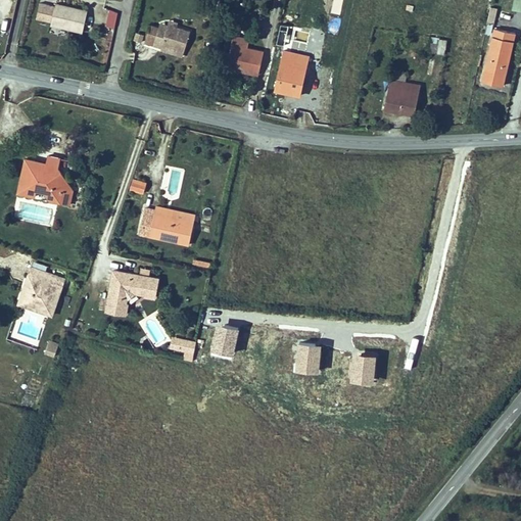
[(520,0),(511,0),(509,9),(520,12),(520,0)]
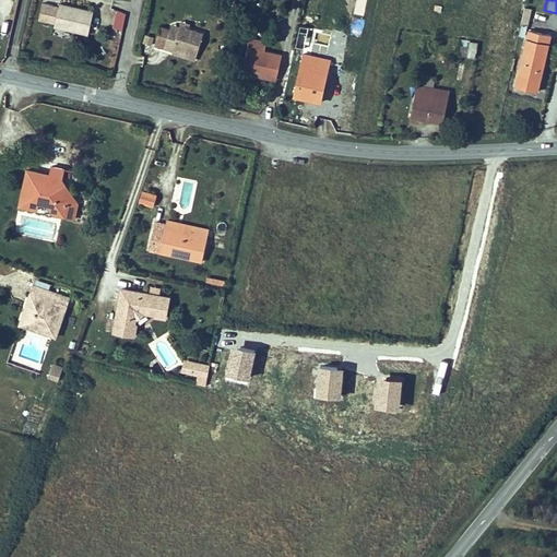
[(52,27),(87,35),(93,12),(58,4),(57,7),(42,3),(37,20),(54,23),(52,27)]
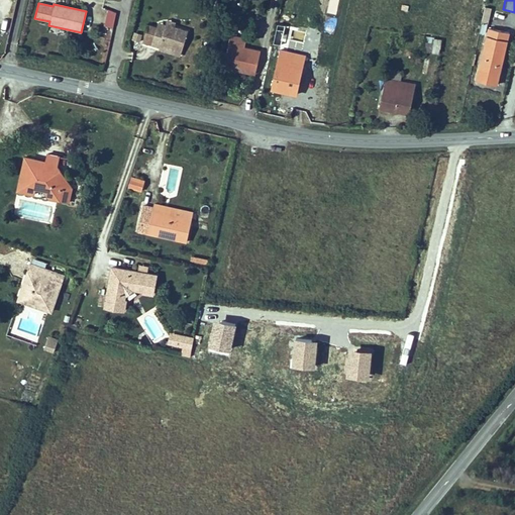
[(115,13),(106,11),(103,26),(112,28),(115,13)]
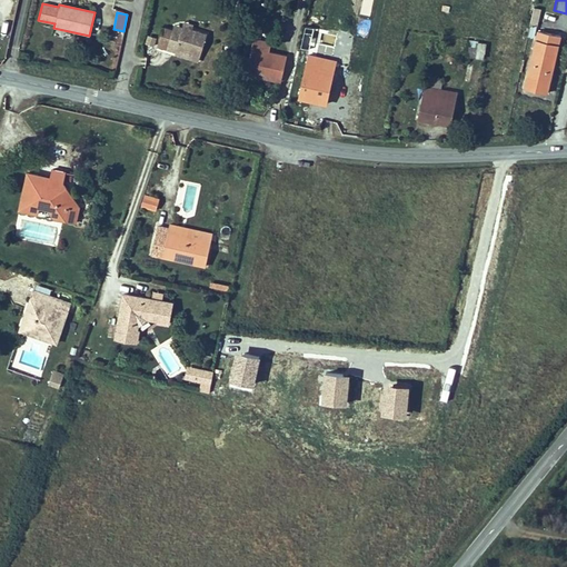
[(197,61),(199,57),(207,33),(191,28),(192,25),(183,21),(182,26),(181,28),(173,25),(172,29),(162,27),(157,47),(166,49),(175,52),(175,53),(197,61)]
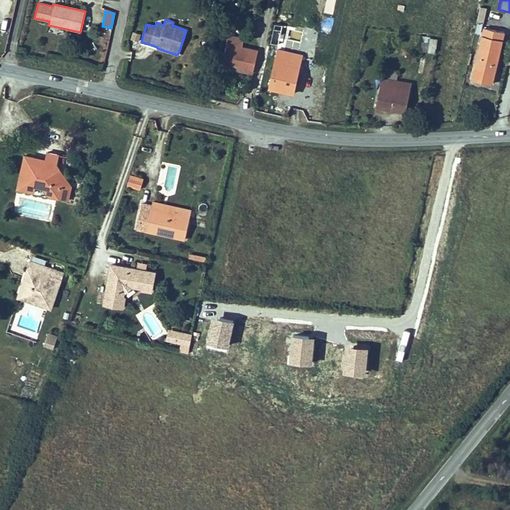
[(241,20),(229,23),(230,32),(242,30),(241,20)]
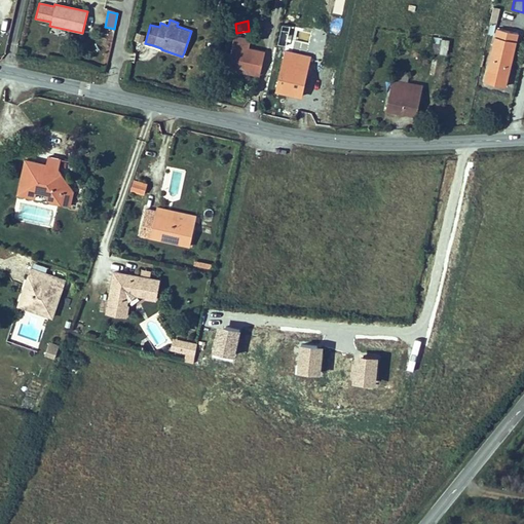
[(506,86),(517,34),(496,30),(485,82),(506,86)]
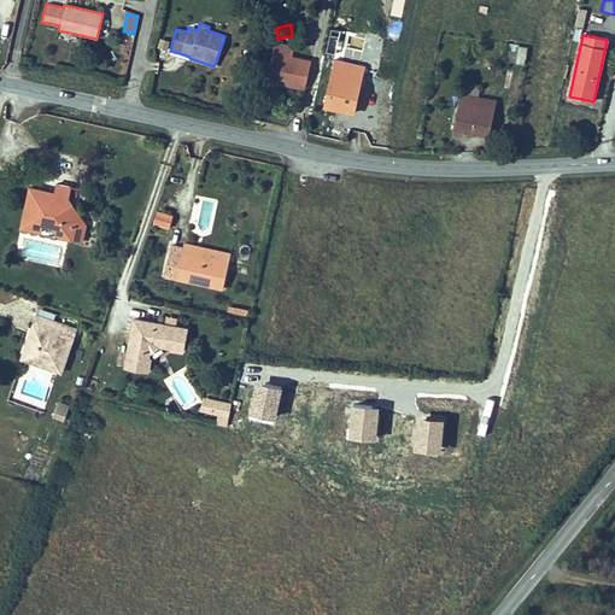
[(304,89),(309,62),(292,58),(293,47),(273,44),(264,81),(276,83),(277,80),(287,81),(287,86),(304,89)]
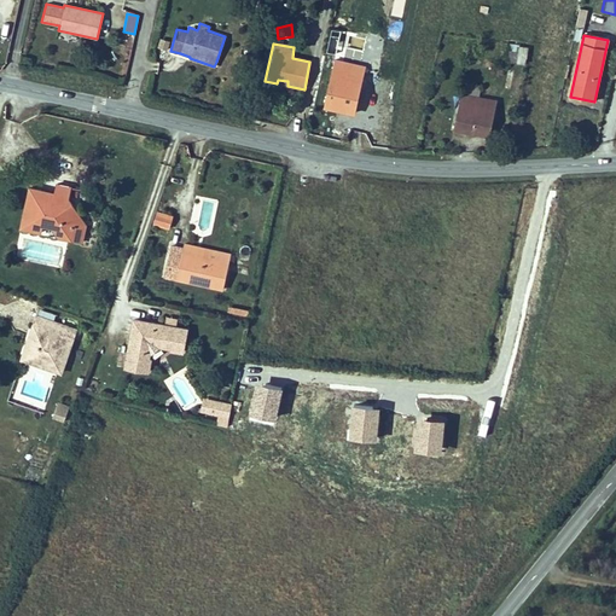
[(504,60),(523,65),(527,48),(507,44),(504,60)]
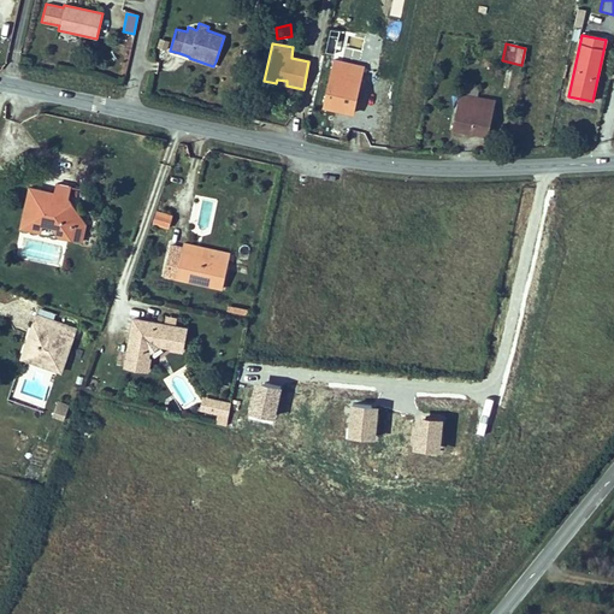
[(371,98),(359,94),(365,66),(355,64),(354,68),(336,65),(326,113),(354,118),(366,120),(371,98)]
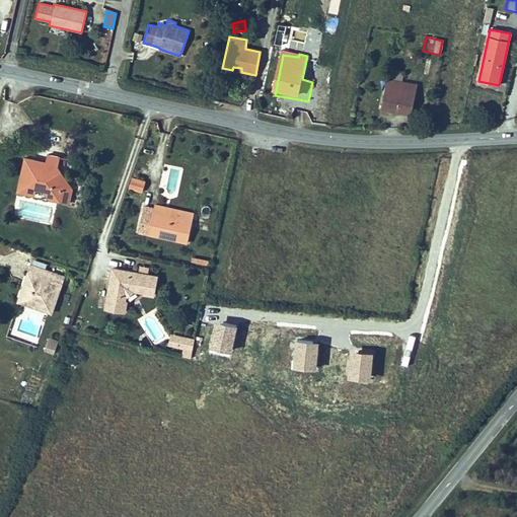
[(400,79),(401,71),(391,71),(390,79),(400,79)]
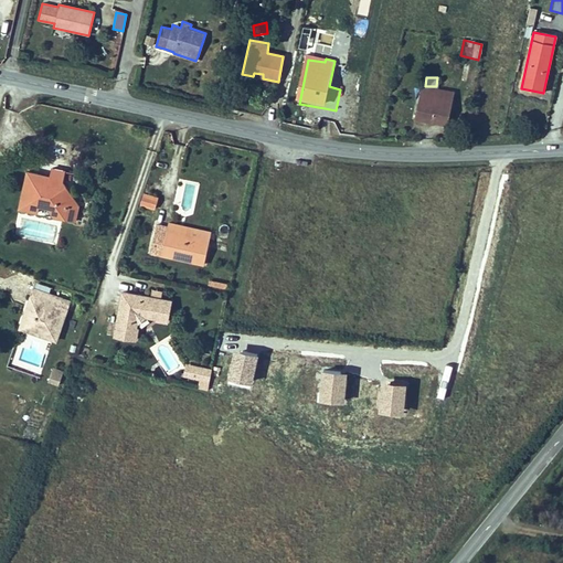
[(445,127),(450,97),(452,93),(449,93),(423,88),(415,121),(445,127)]
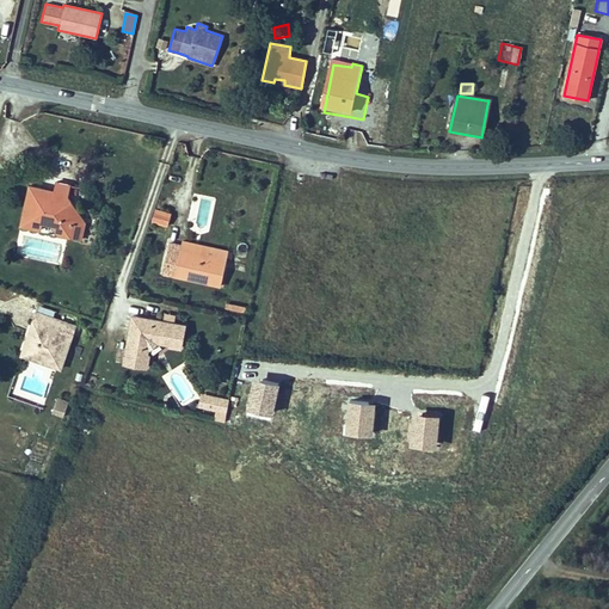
[(20,221),(19,226),(40,232),(41,226),(42,221),(59,225),(57,234),(68,237),(81,239),(85,221),(82,215),(77,207),(67,192),(69,184),(55,182),(54,191),(40,189),(29,185),(20,221)]
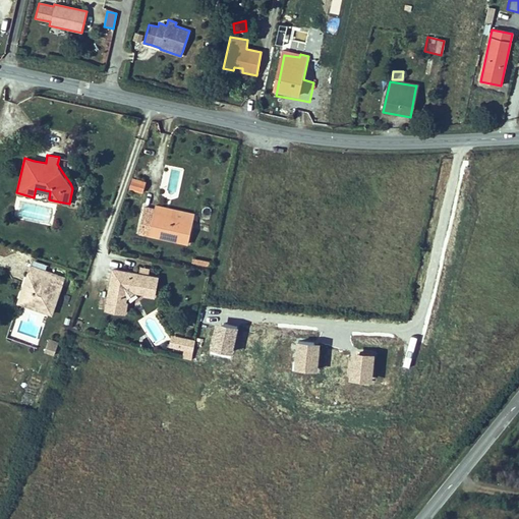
[(129,189),(141,193),(146,183),(132,179),(129,189)]
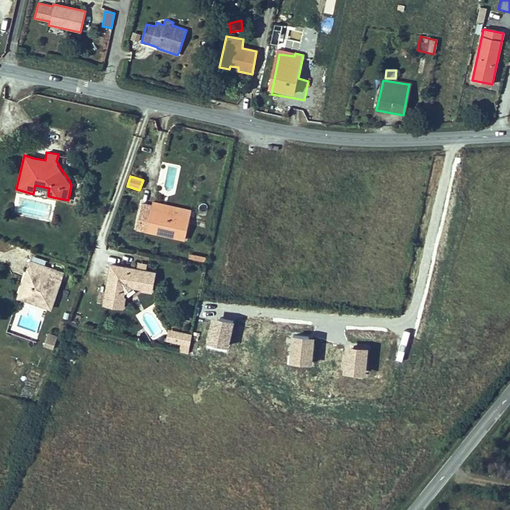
[(153,203),(152,207),(141,204),(135,230),(184,241),(189,220),(191,212),(153,203)]
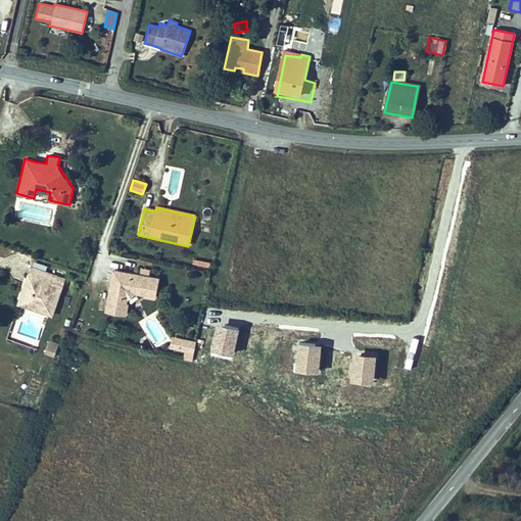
[(210,262),(191,258),(190,265),(209,268),(210,262)]
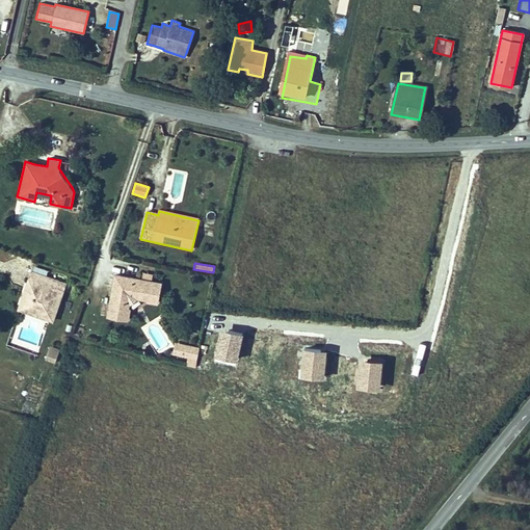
[(64,291),(56,288),(59,281),(38,273),(33,271),(30,279),(28,284),(27,288),(21,303),(20,309),(43,317),(53,321),(62,295),(64,291)]
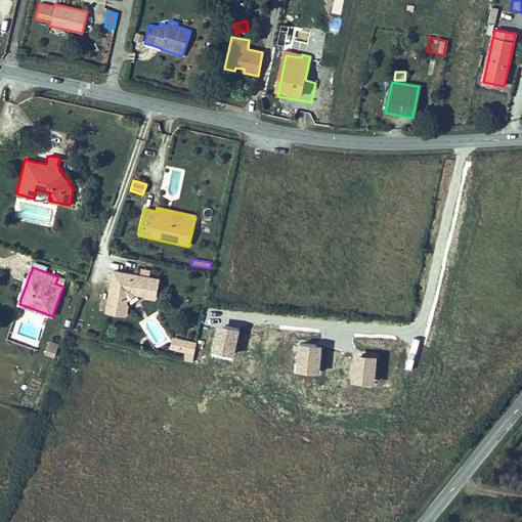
[(135,292),(144,295),(144,294),(154,297),(158,277),(148,275),(149,269),(140,267),(139,273),(113,269),(105,309),(125,313),(125,303),(126,303),(126,298),(135,292)]
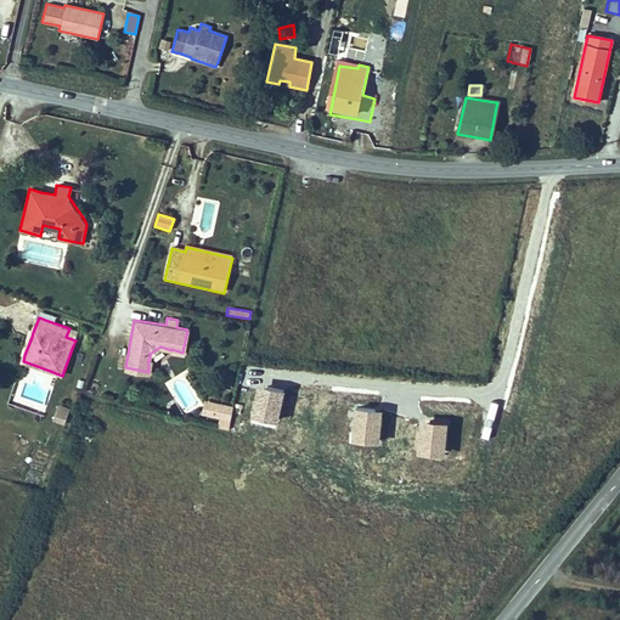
[(282,387),(257,382),(252,416),(276,421),(282,387)]
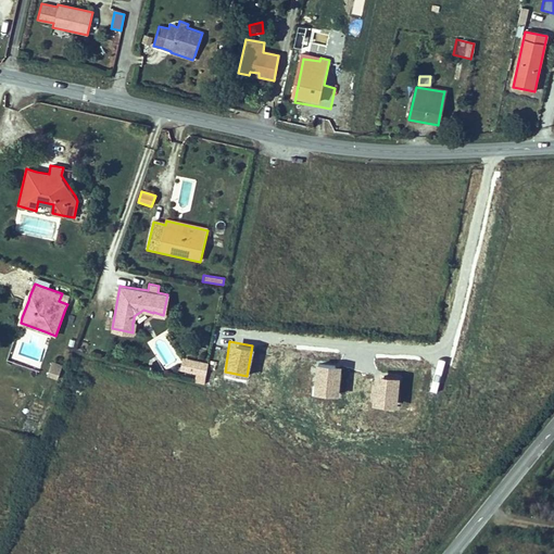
[(215,343),(212,353),(224,356),(226,345),(215,343)]
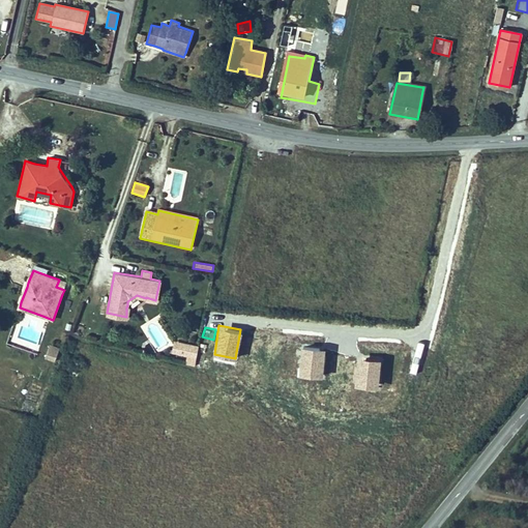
[(175,343),(173,355),(194,359),(197,347),(175,343)]
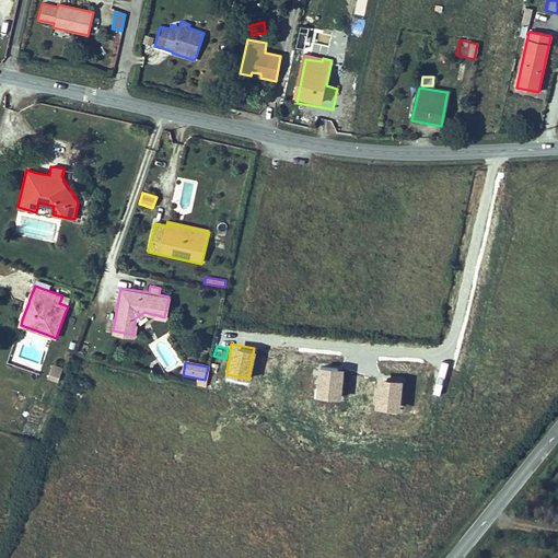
[(62,369),(50,364),(46,380),(58,383),(62,369)]
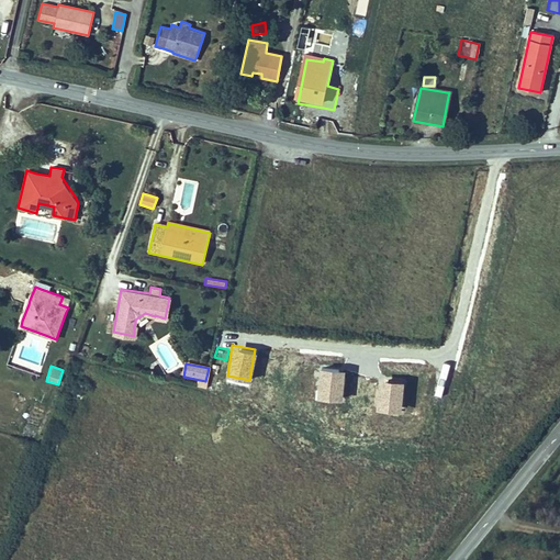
[(346,371),(320,368),(315,398),(342,401),(346,371)]
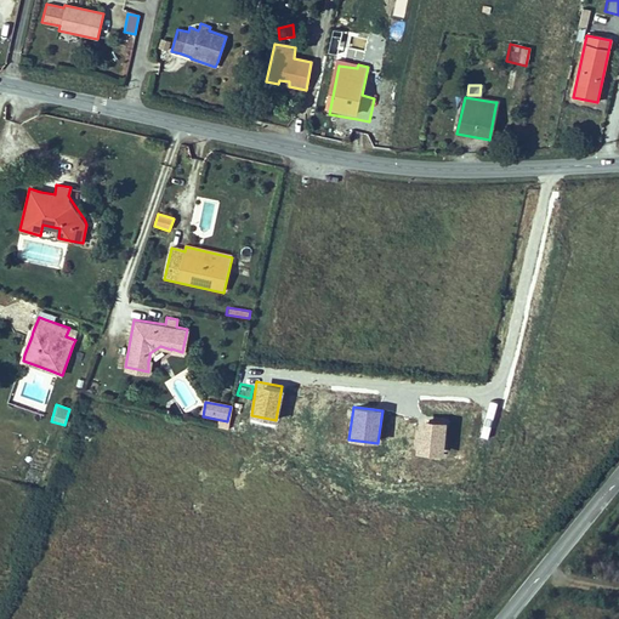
[(447,419),(419,418),(416,450),(444,452),(447,419)]
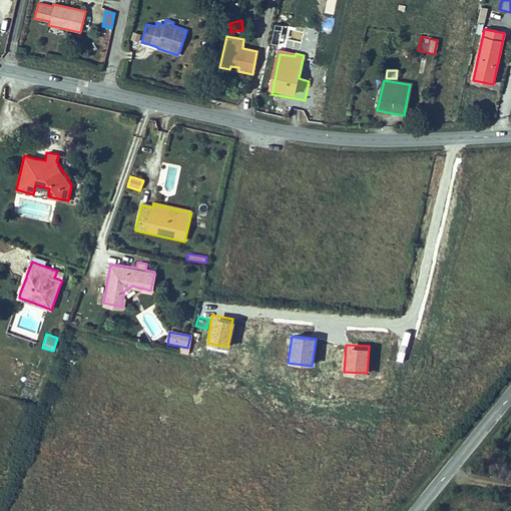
All buildings are outlined.
